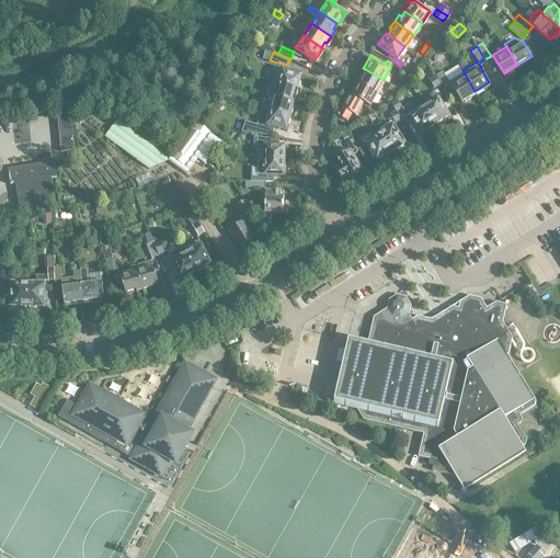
[(273,72),(271,80),(296,87),(300,72),(280,67),(280,66),(273,64),(271,71),(273,72)]
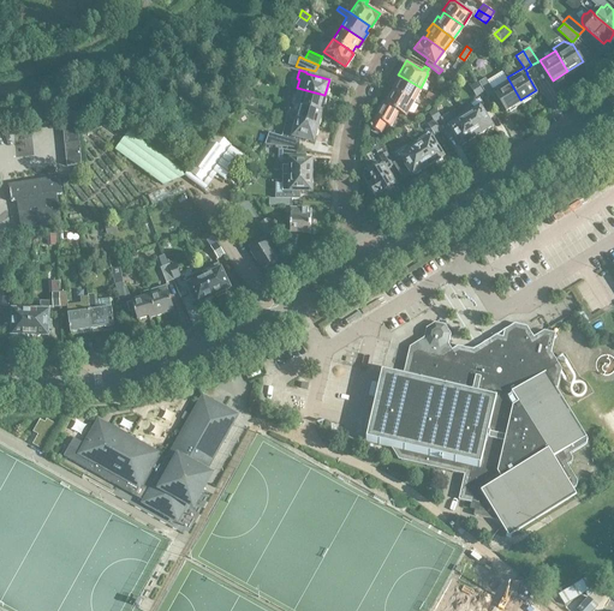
[(394,81),(391,89),(413,101),(421,88),(400,76),(397,82),(394,81)]
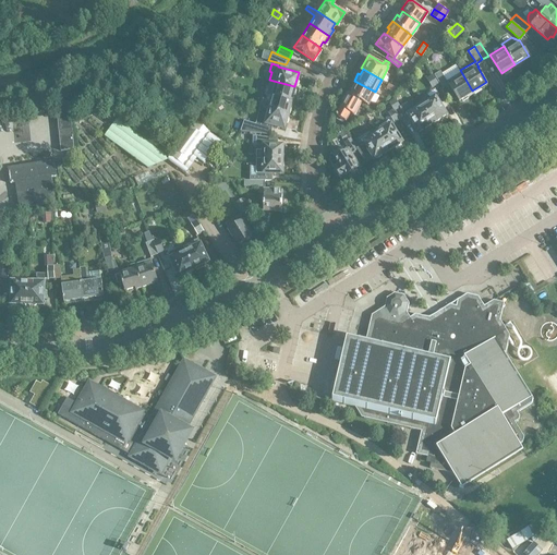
[(443,85),(448,82),(459,99),(472,91),(460,70),(446,79),(439,69),(434,72),(443,85)]
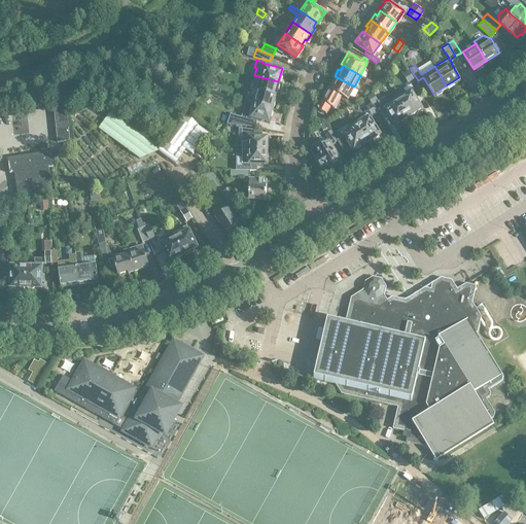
[(407,81),(413,77),(407,69),(401,72),(407,81)]
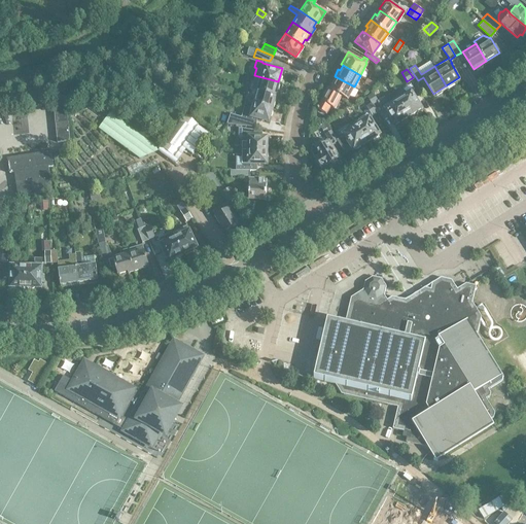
[(251,88),(275,95),(278,81),(254,75),(252,80),(250,80),(248,86),(251,88)]
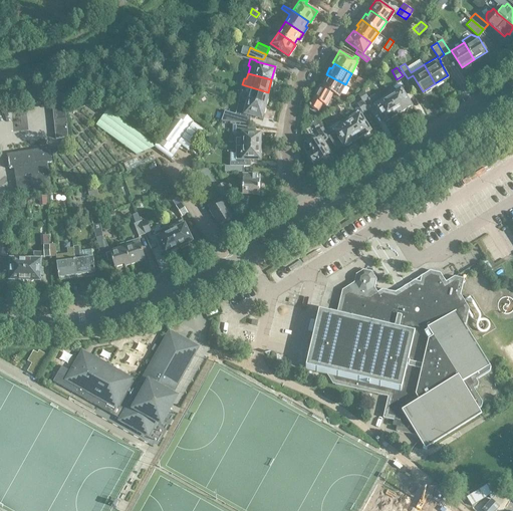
[(324,81),(321,86),(332,92),(338,95),(345,84),(326,74),(322,80),(324,81)]
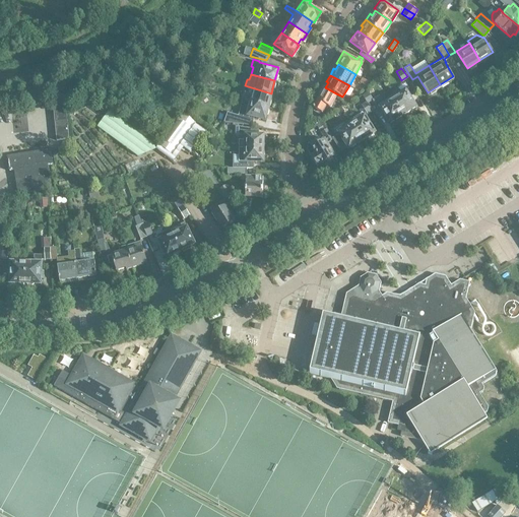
[(271,93),(248,86),(246,91),(248,92),(246,100),(250,101),(267,106),(271,93)]
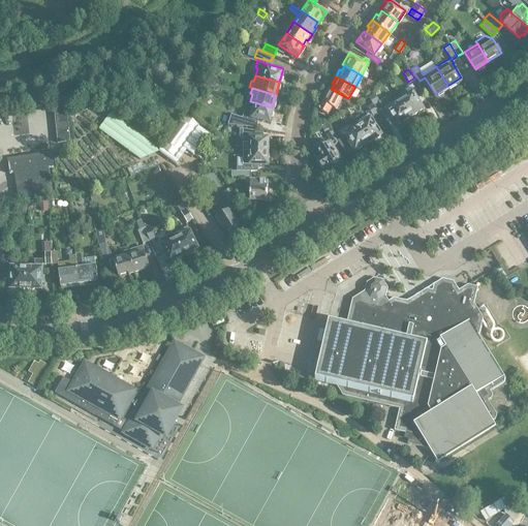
[(319,110),(318,112),(323,115),(322,120),(324,120),(333,116),(328,113),(332,105),(335,107),(342,95),(331,89),(330,88),(318,109),(319,110)]
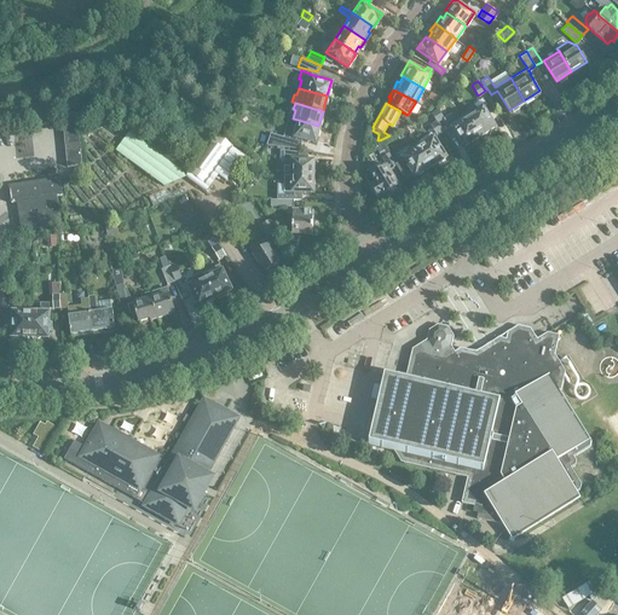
[(431,110),(435,119),(439,123),(445,120),(435,105),(431,110)]
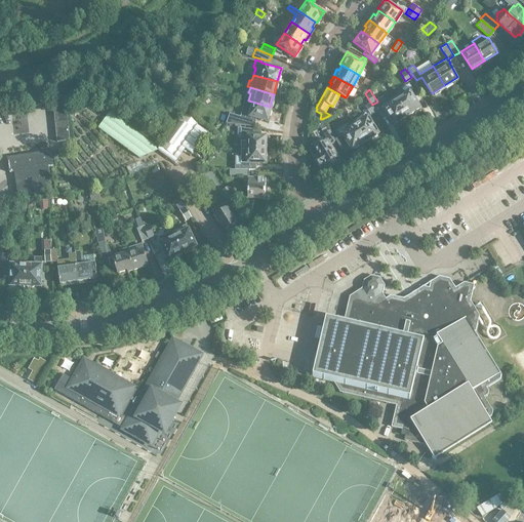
[(403,89),(394,95),(406,114),(419,106),(408,89),(404,91),(403,89)]
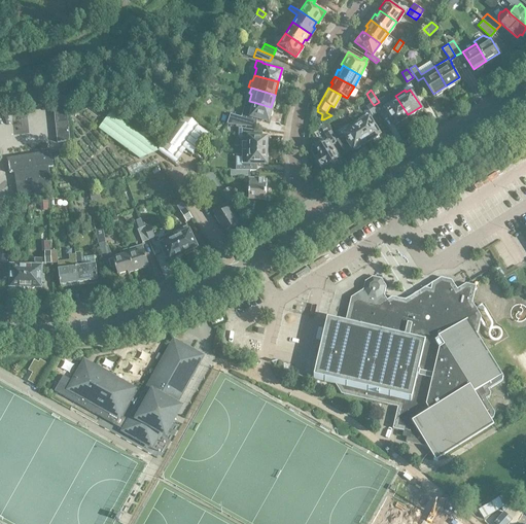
[(348,98),(346,102),(350,104),(350,105),(358,99),(352,96),(351,100),(348,98)]
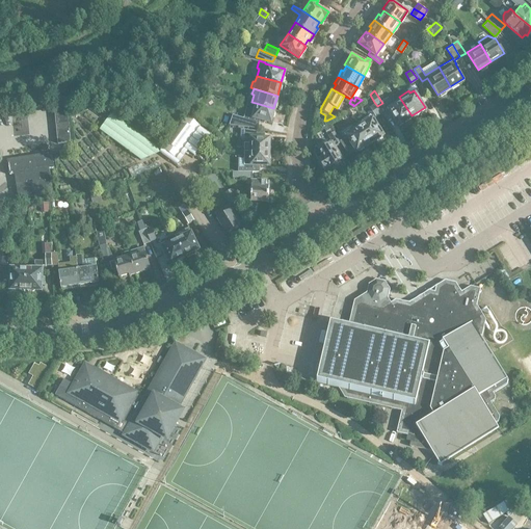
[(412,115),(399,97),(390,102),(392,104),(388,107),(398,124),(412,115)]
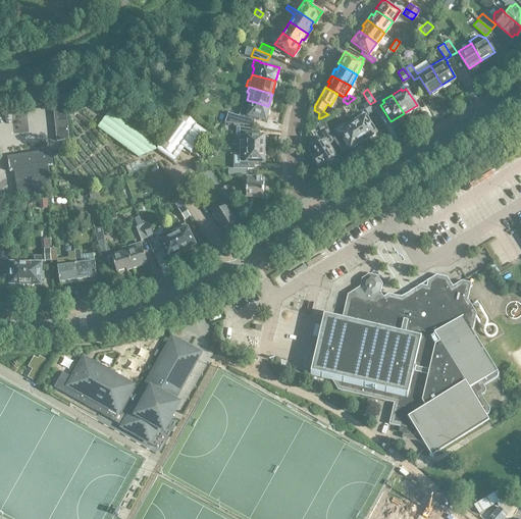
[(224,120),(237,122),(243,123),(245,116),(253,118),(254,116),(265,119),(268,106),(251,101),(243,99),(239,114),(227,111),(224,120)]
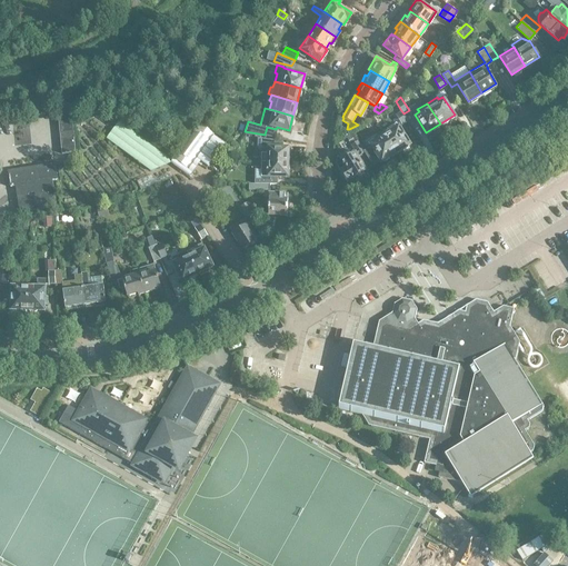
[(400,109),(395,112),(401,122),(406,119),(404,113),(400,109)]
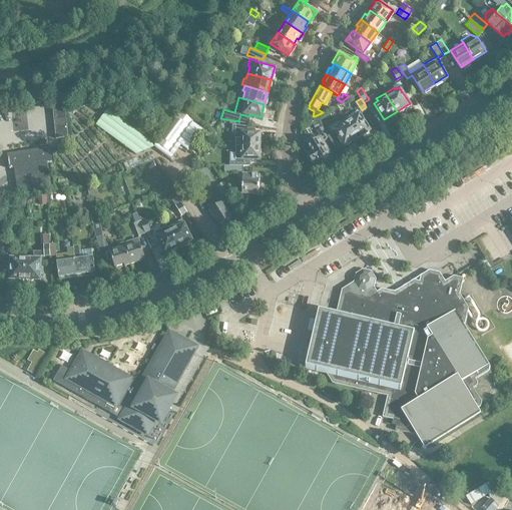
[(68,133),(63,99),(51,101),(56,135),(68,133)]
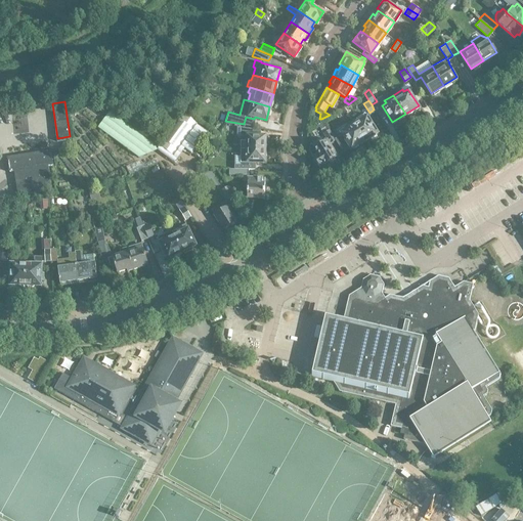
[(0,165),(41,161),(38,129),(15,134),(18,102),(0,102),(0,165)]
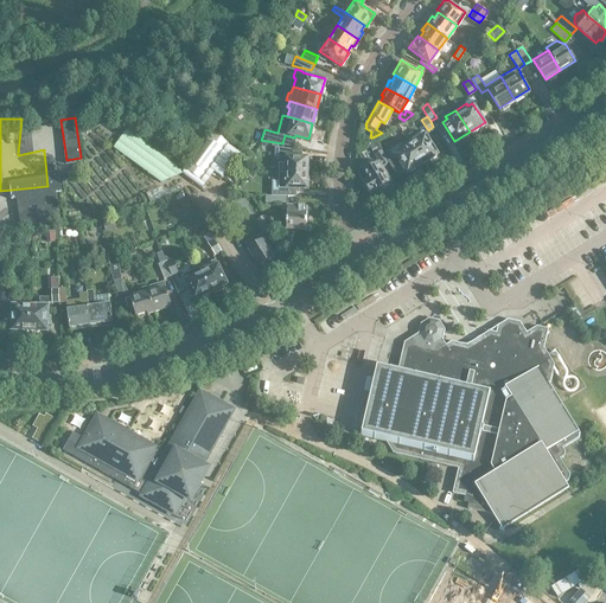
[(209,167),(228,142),(229,141),(212,129),(185,167),(201,179),(208,170),(209,167)]
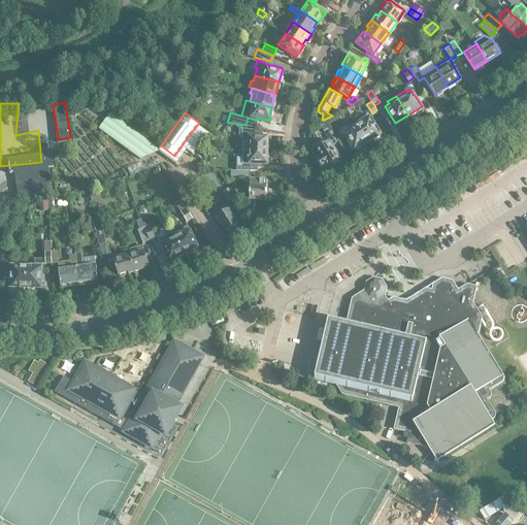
[(360,121),(356,123),(366,140),(380,132),(367,112),(358,118),(360,121)]
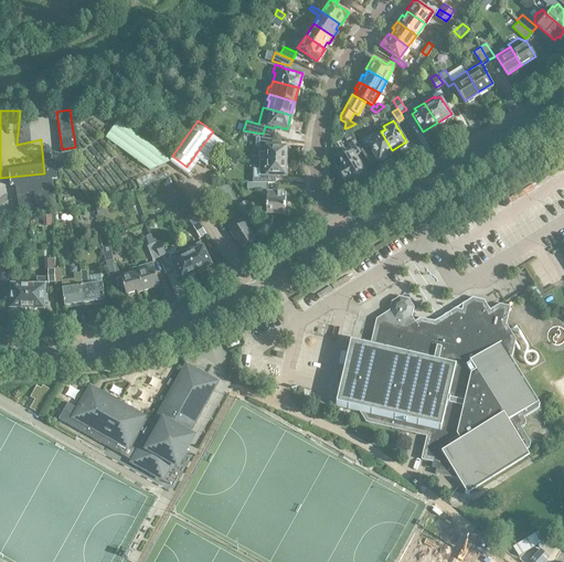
[(348,130),(342,134),(347,140),(352,138),(348,130)]
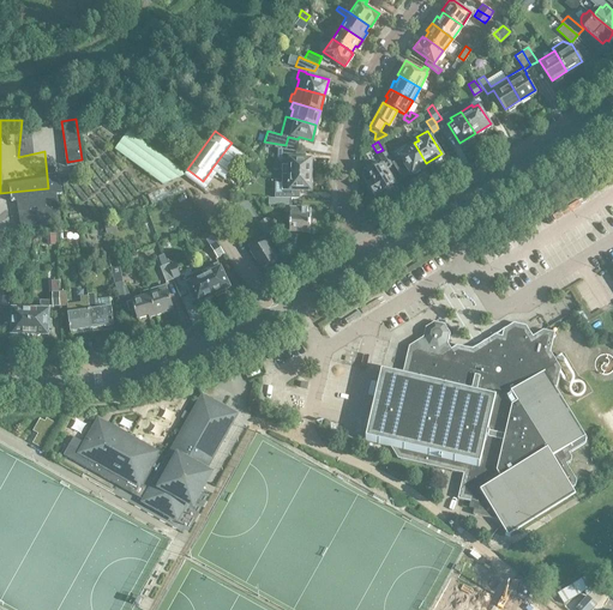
[(426,163),(414,143),(409,146),(407,143),(396,150),(412,173),(426,163)]
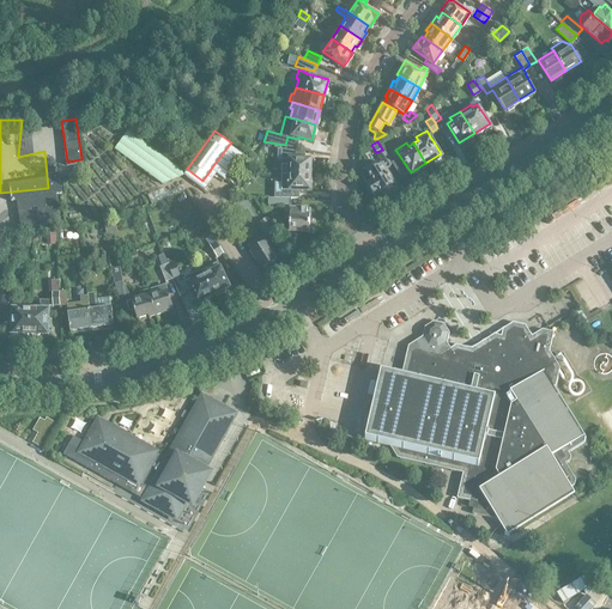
[(230,144),(211,169),(223,177),(242,151),(230,144)]
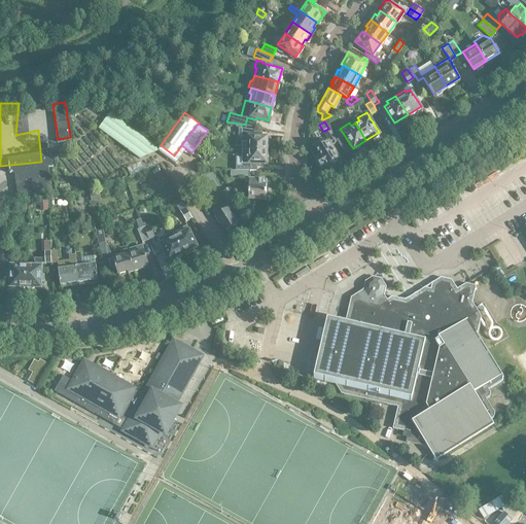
[(241,136),(241,148),(266,148),(267,135),(257,135),(257,130),(241,127),(239,127),(239,136),(241,136)]
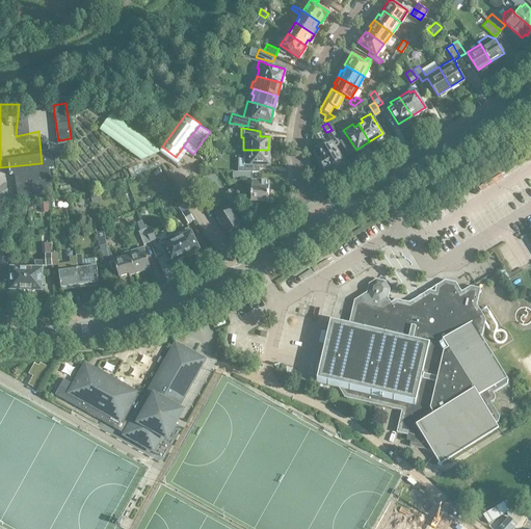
[(318,158),(317,159),(323,168),(328,166),(342,159),(333,144),(341,140),(335,129),(327,133),(330,138),(321,143),(313,150),(318,158)]
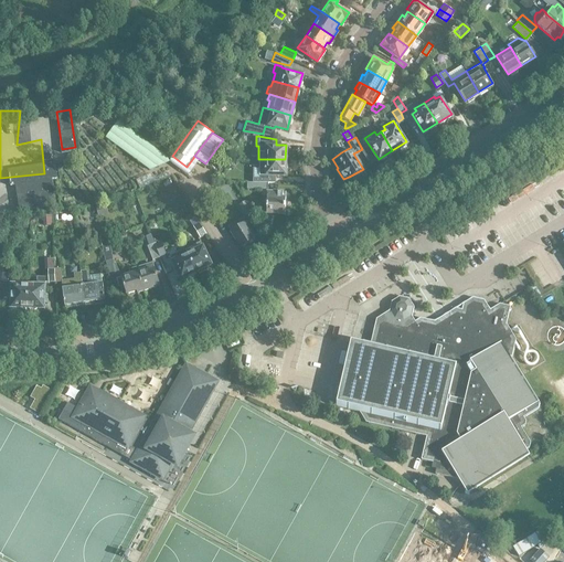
[(235,145),(225,138),(222,142),(224,144),(219,151),(222,154),(221,155),(224,158),(232,150),(232,149),(235,145)]
